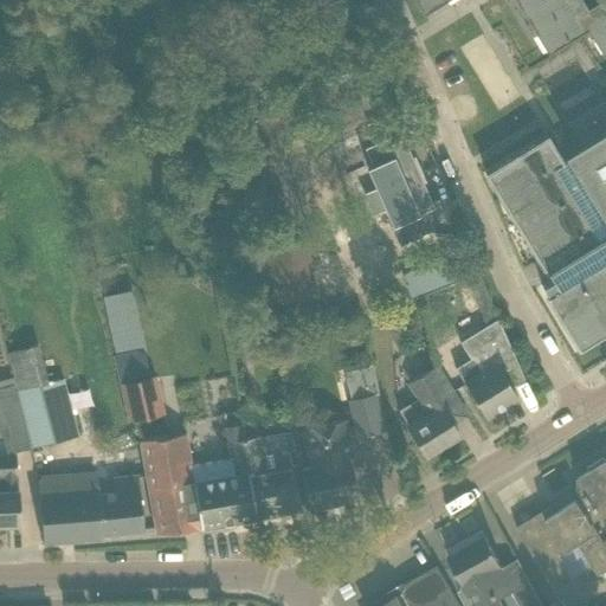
[(89,0),(72,0),(76,11),(91,6),(89,0)]
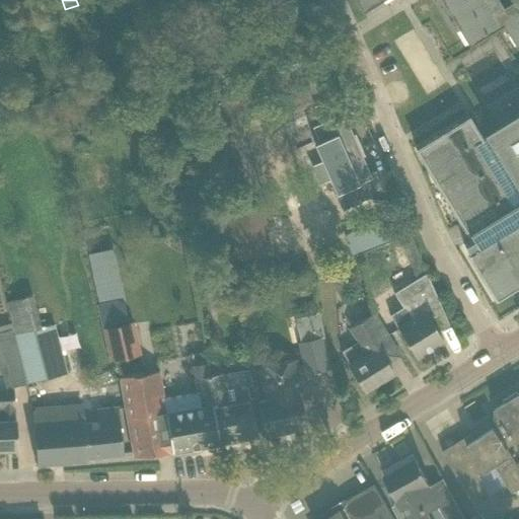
[(496,11),(489,0),(354,0),(361,12),(380,0),(440,0),(468,46),(502,24),(515,48),(518,45),(518,9),(513,0),(503,7),(496,11)]
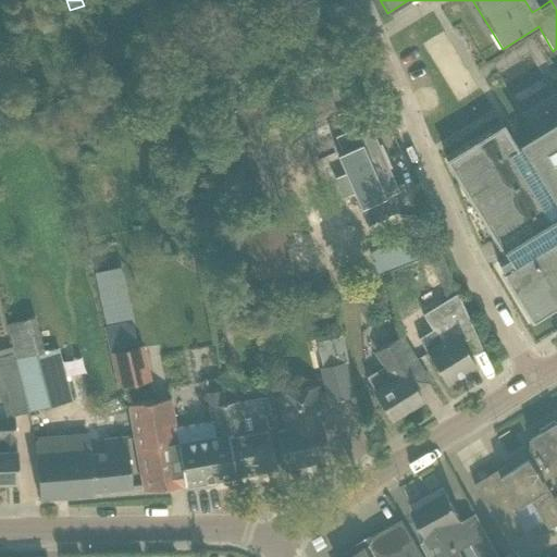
[(226,7),(214,11),(218,22),(231,17),(226,7)]
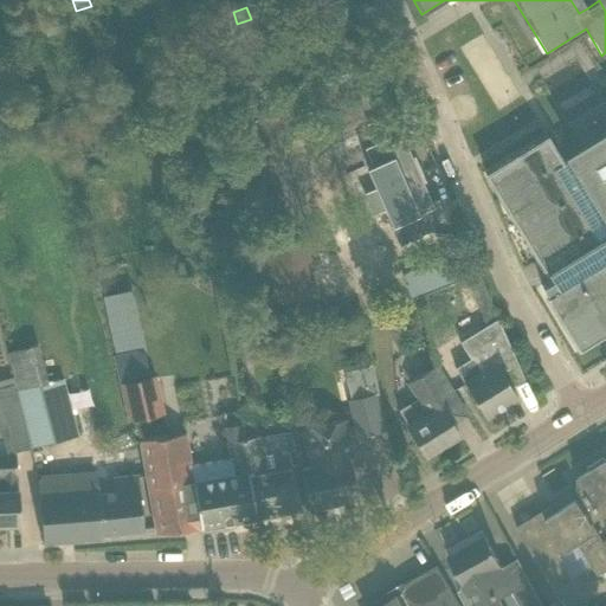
[(71,15),(58,19),(62,32),(76,28),(71,15)]
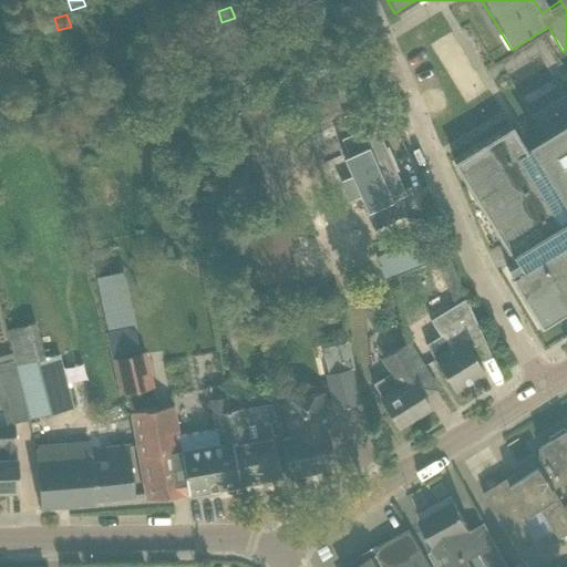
[(566,125),(533,147),(525,152),(511,129),(453,163),(511,256),(512,255),(515,261),(506,267),(511,276),(509,277),(540,326),(566,309),(566,125)]
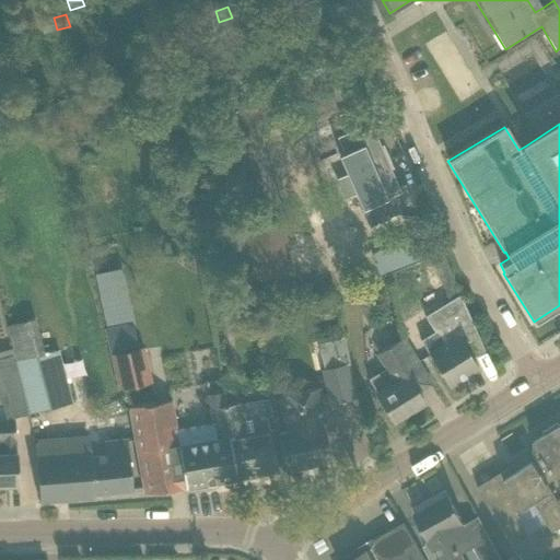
[(358,127),(336,137),(343,153),(338,155),(346,173),(362,209),(366,207),(400,193),(389,167),(387,168),(384,162),(388,160),(382,144),(380,146),(372,128),(360,133),(358,127)]
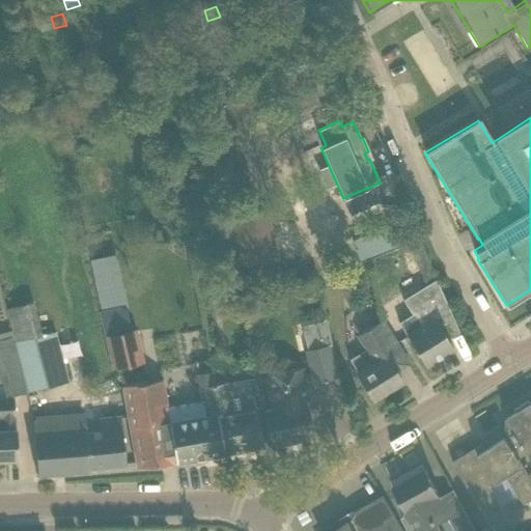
[(412,315),(399,324),(406,335),(415,350),(425,367),(453,350),(435,318),(449,310),(436,279),(402,300),(412,315)]
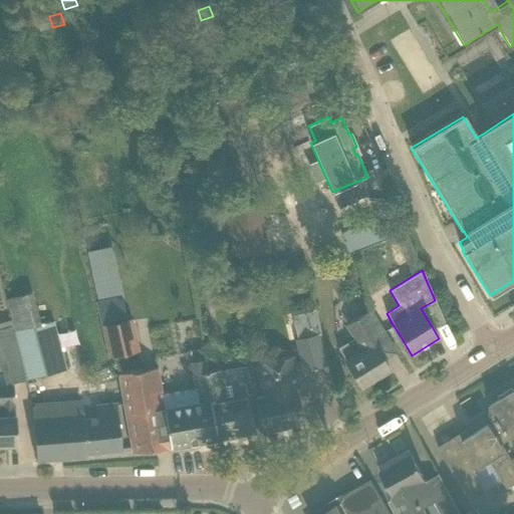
[(5,299),(12,326),(13,330),(14,330),(28,379),(66,370),(54,320),(40,324),(32,292),(5,299)]
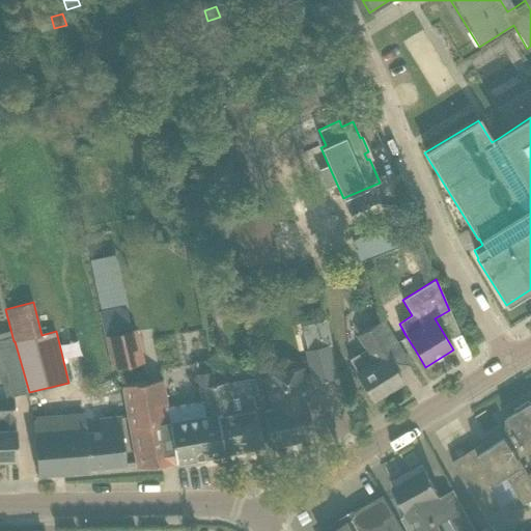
[(374,343),(350,359),(358,373),(357,374),(361,382),(372,399),(401,382),(383,352),(396,344),(397,344),(386,327),(383,320),(366,330),(374,343)]
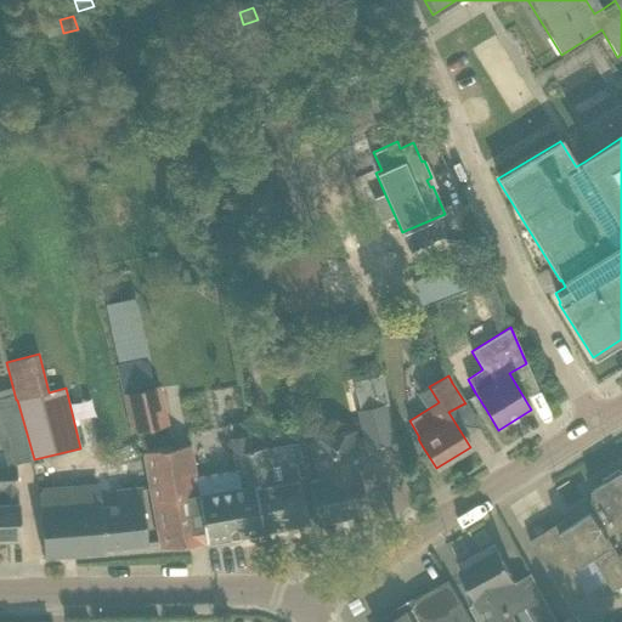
[(123,394),(131,431),(167,423),(158,385),(123,394)]
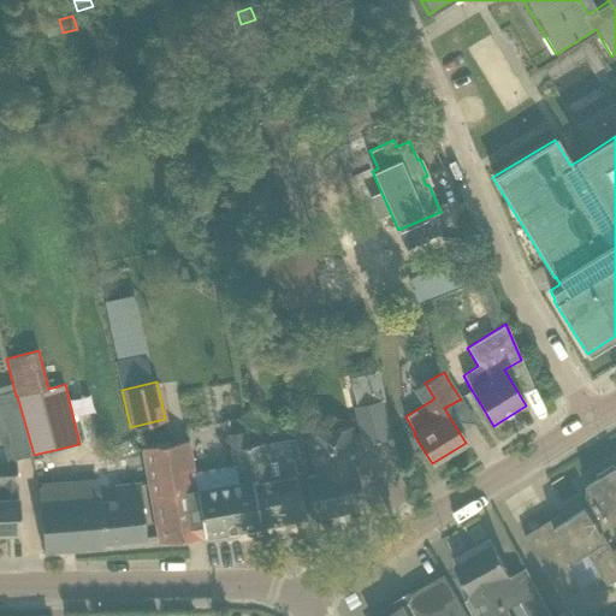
[(16,396),(15,391),(0,395),(0,431),(9,465),(0,465),(0,533),(21,533),(18,499),(17,499),(16,460),(34,455),(17,396),(16,396)]
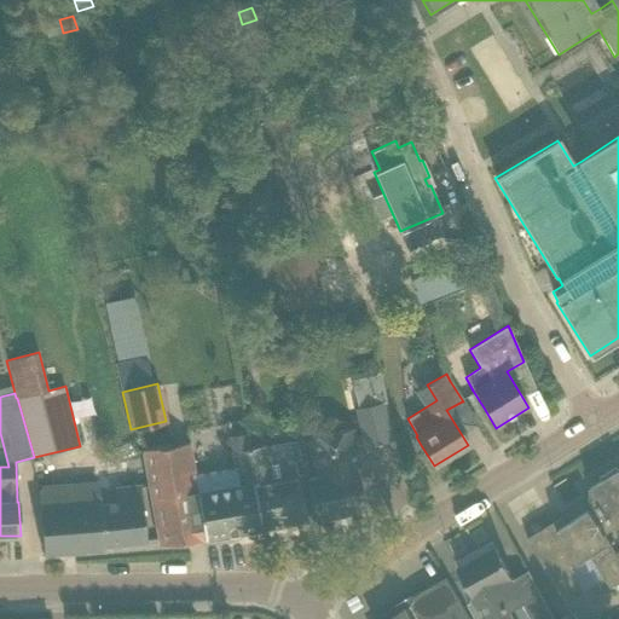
[(382,401),(354,409),(364,446),(392,440),(382,401)]
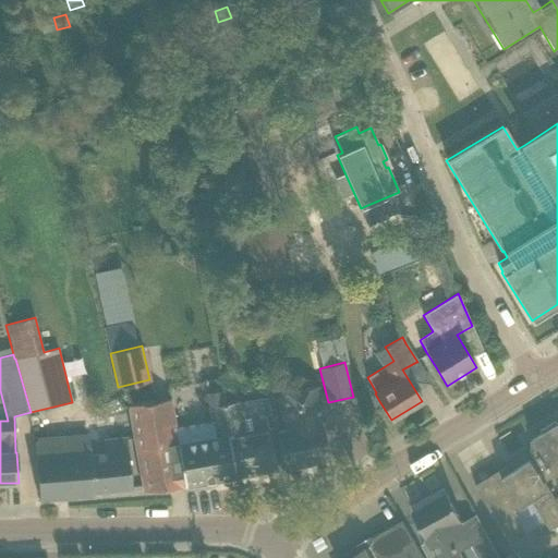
[(232,376),(220,379),(222,390),(222,396),(235,393),(232,376)]
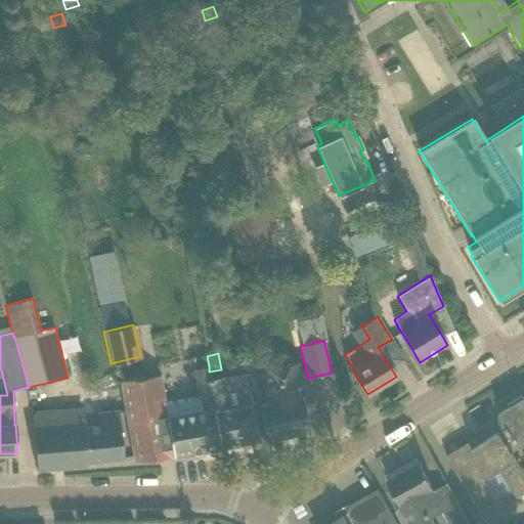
[(261,372),(268,403),(259,405),(262,421),(267,440),(309,430),(301,396),(306,395),(298,362),(261,372)]
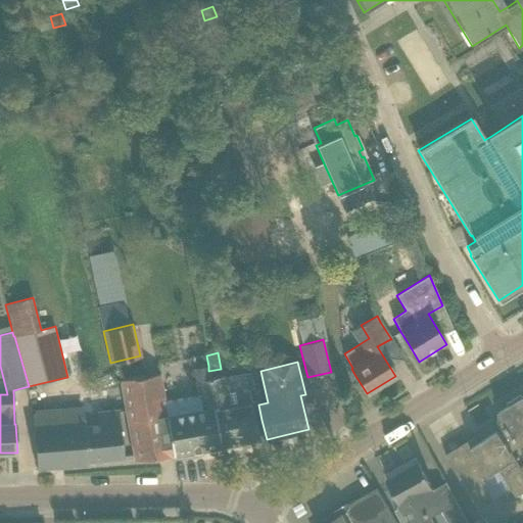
[(198,392),(163,398),(162,399),(173,457),(221,447),(209,379),(210,378),(208,371),(208,366),(193,369),(198,392)]
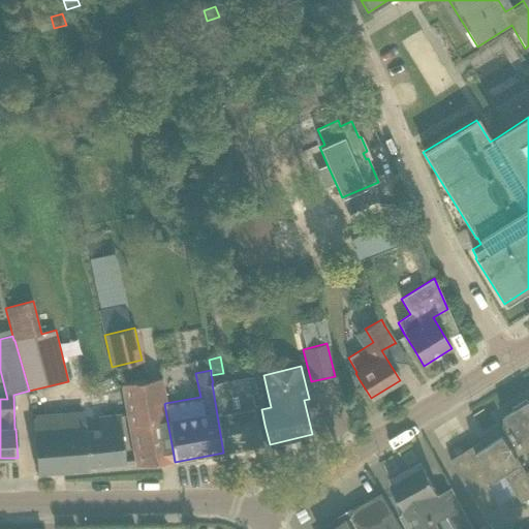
[(164,404),(165,403),(160,376),(159,376),(147,378),(147,377),(121,381),(121,384),(135,462),(136,466),(162,463),(175,462),(164,404)]
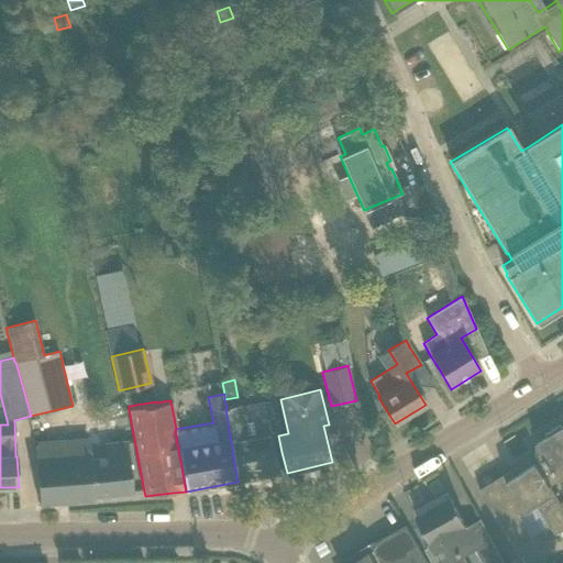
[(278,474),(275,452),(271,432),(269,432),(265,409),(241,414),(240,405),(227,407),(225,408),(238,482),(278,474)]
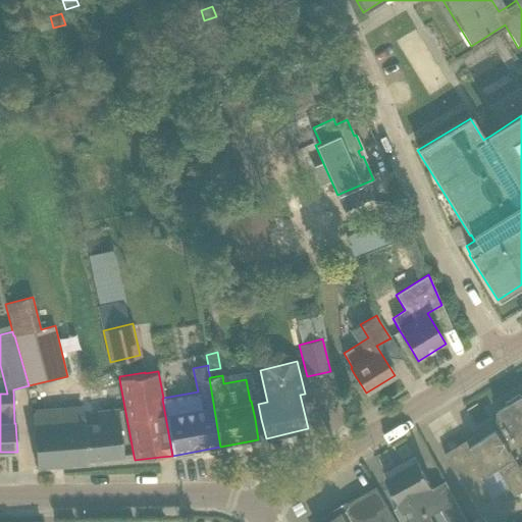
[(470,447),(468,442),(445,456),(477,509),(493,499),(479,477),(497,466),(515,496),(521,491),(521,470),(509,450),(521,441),(521,396),(497,411),(505,424),(470,447)]
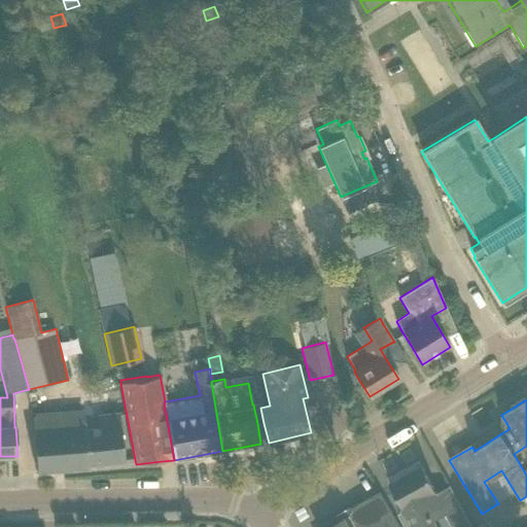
[(36,415),(32,419),(35,452),(37,472),(68,470),(88,468),(88,465),(125,461),(121,441),(120,425),(100,427),(86,428),(85,425),(80,425),(79,412),(36,415)]
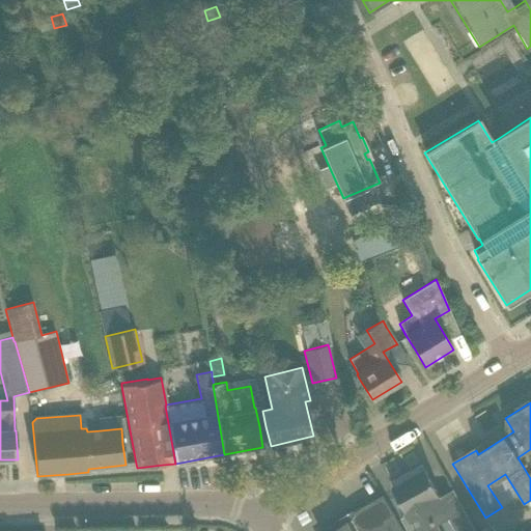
[(440,497),(435,487),(425,470),(392,487),(416,530),(440,530),(441,530),(437,524),(449,516),(456,530),(476,530),(453,490),(440,497)]
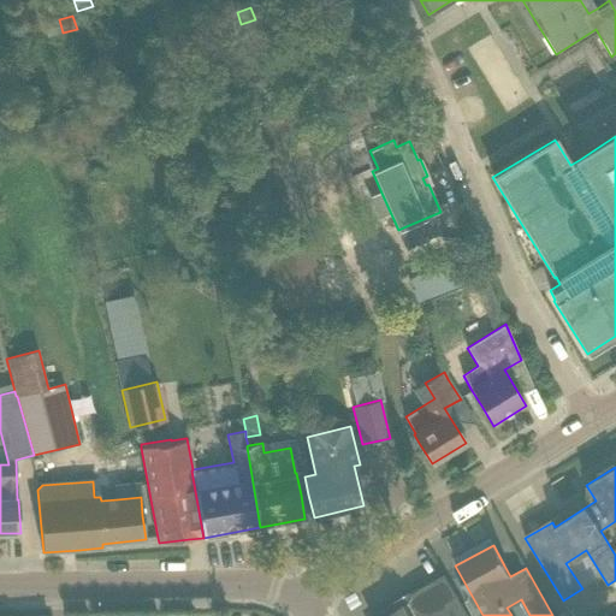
[(467,615),(456,596),(444,575),(412,593),(408,603),(384,615),(467,615)]
